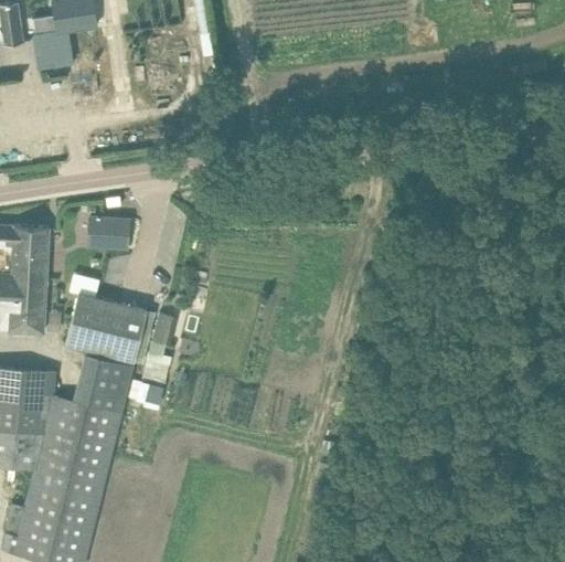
[(53,17),(34,19),(35,34),(55,32),(56,34),(96,28),(92,0),(65,0),(52,2),(53,17)]
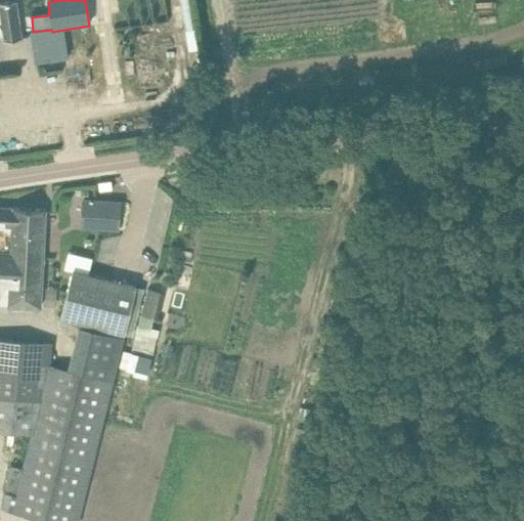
[(0,40),(2,40),(3,44),(23,41),(16,2),(0,4),(0,40)]
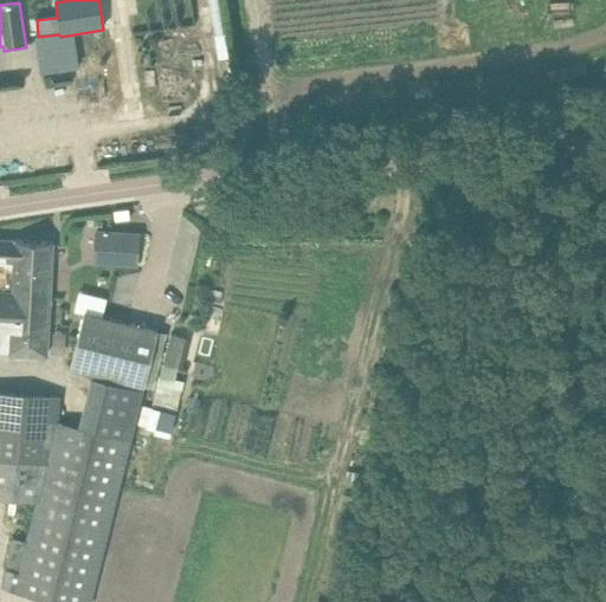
[(96,234),(94,265),(137,269),(139,237),(96,234)]
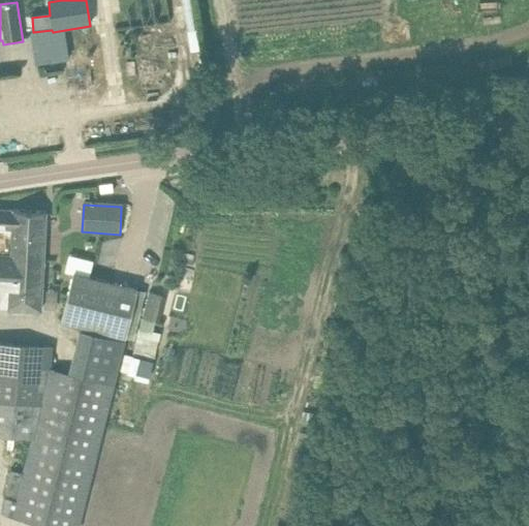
[(0,256),(10,257),(42,259),(44,235),(45,214),(19,213),(13,212),(13,213),(0,212),(0,256)]
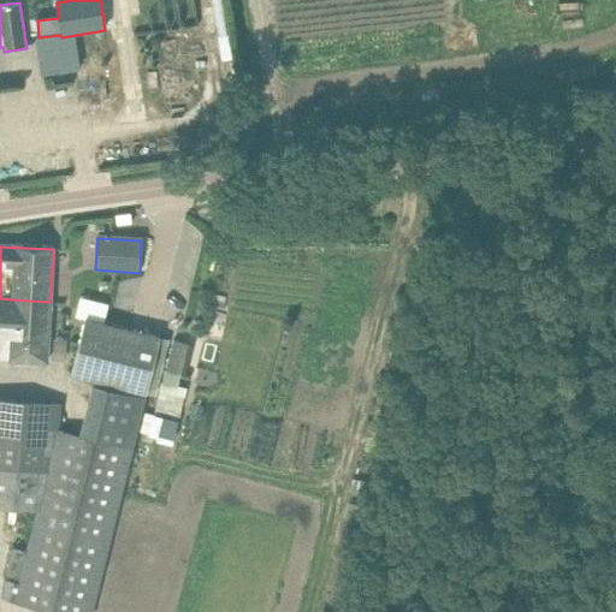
[(12,299),(9,362),(47,364),(49,303),(12,299)]
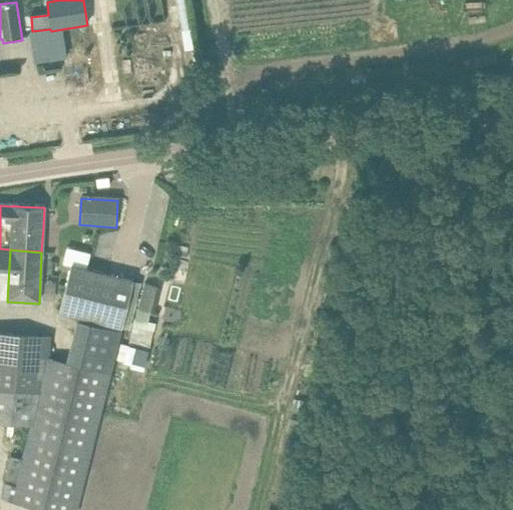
[(66,287),(59,314),(121,329),(129,331),(141,285),(133,283),(71,268),(66,287)]
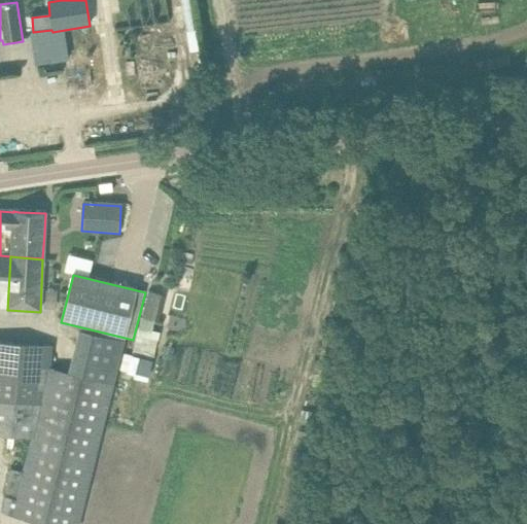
[(160,314),(163,294),(153,293),(150,312),(160,314)]
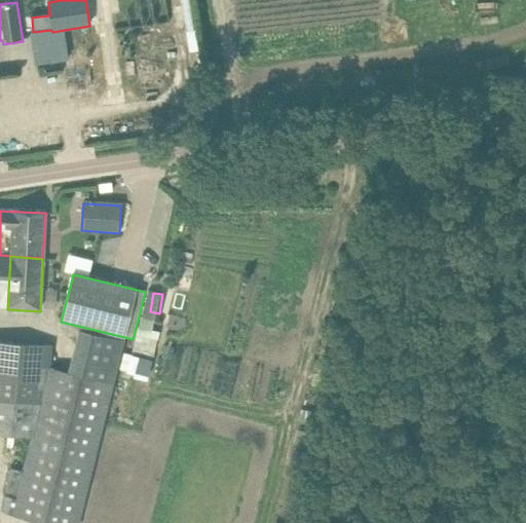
[(82,331),(71,373),(114,384),(125,342),(82,331)]
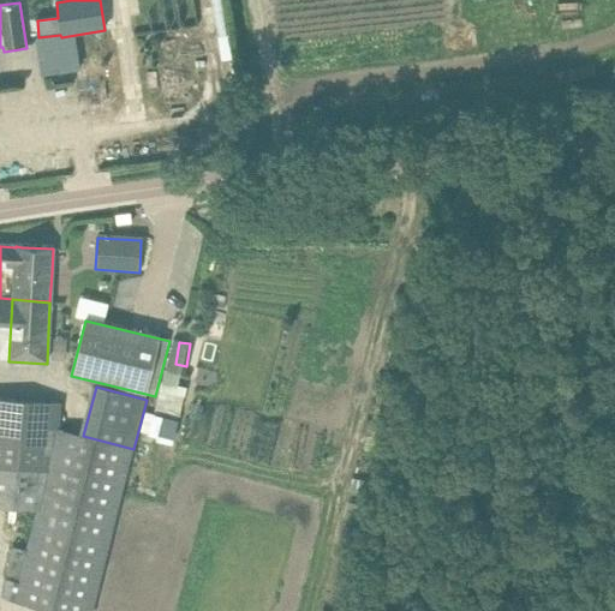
[(0,401),(0,508),(36,511),(25,551),(12,547),(5,575),(21,580),(19,585),(5,581),(0,598),(47,610),(90,610),(133,449),(83,436),(59,430),(61,407),(0,401)]
